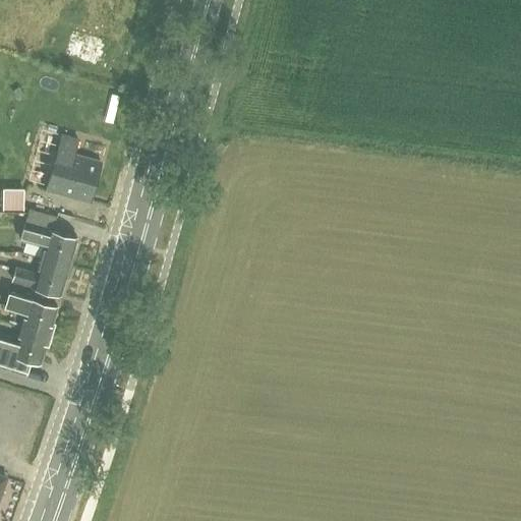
[(57,150),(46,189),(91,201),(101,162),(74,155),(79,136),(61,132),(57,150)]
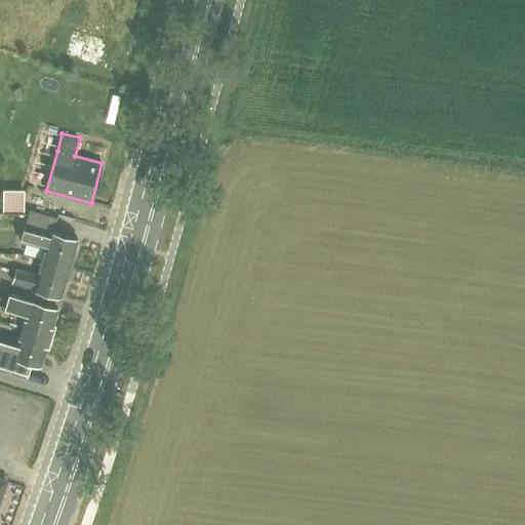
[(24,186),(3,186),(3,209),(24,210),(24,186)]
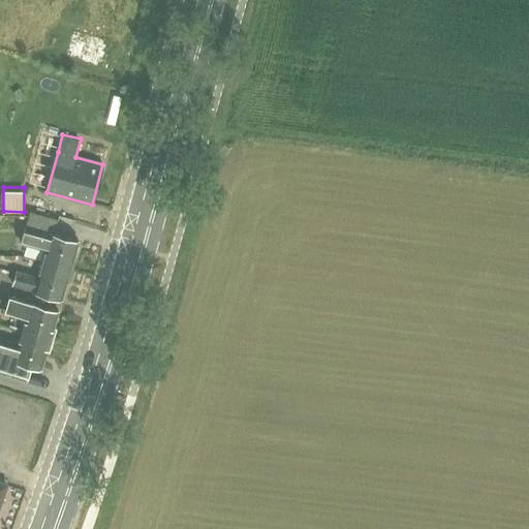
[(73,258),(78,241),(48,232),(52,217),(30,212),(22,244),(42,249),(39,261),(70,270),(72,271),(75,258),(73,258)]
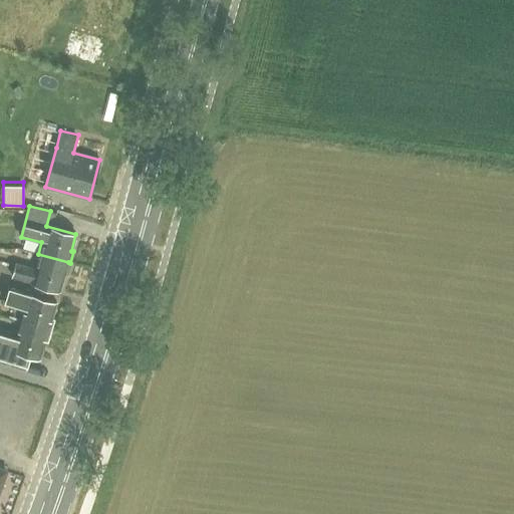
[(70,263),(68,262),(38,254),(34,268),(16,263),(12,278),(60,290),(65,273),(67,274),(70,263)]
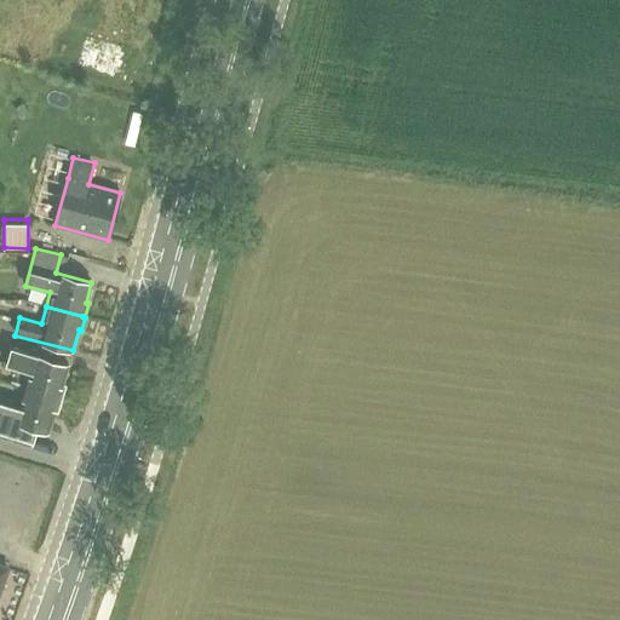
[(28,371),(23,388),(58,399),(61,400),(65,385),(62,385),(68,365),(11,346),(5,365),(28,371)]
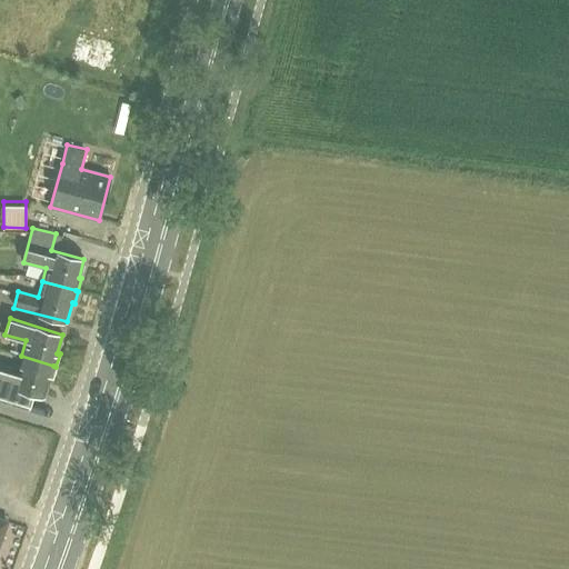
[(17,370),(0,365),(0,399),(27,408),(31,392),(43,397),(50,377),(52,378),(56,367),(53,366),(21,356),(17,370)]
